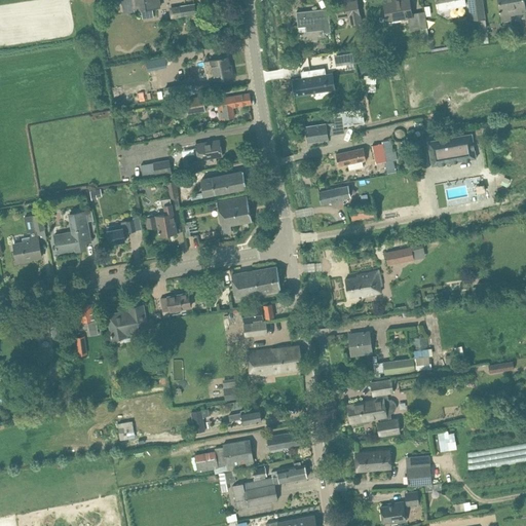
[(123,0),(126,12),(142,10),(152,8),(158,7),(156,0),(123,0)]
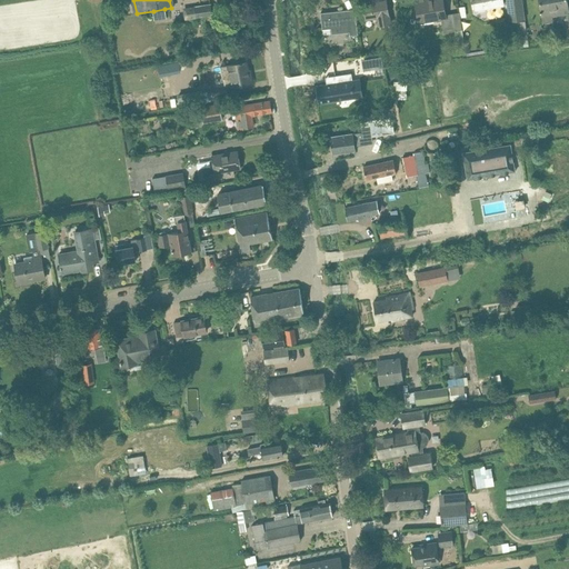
[(390,23),(388,11),(386,0),(363,5),(366,16),(366,19),(378,17),(379,25),(390,23)]
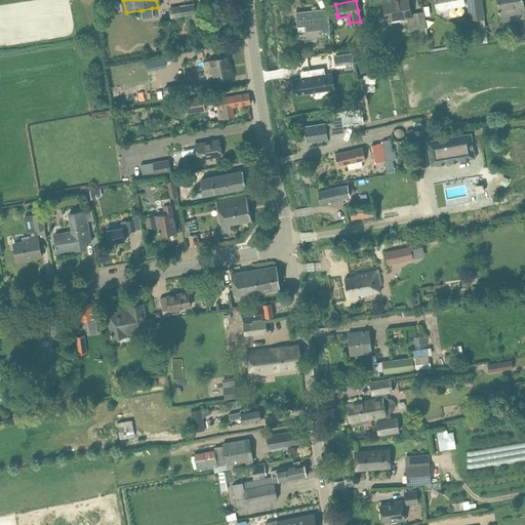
[(427,26),(426,22),(425,11),(411,13),(408,0),(406,0),(396,2),(395,0),(382,0),(387,19),(407,16),(409,30),(419,28),(421,37),(428,36),(427,27),(427,26)]
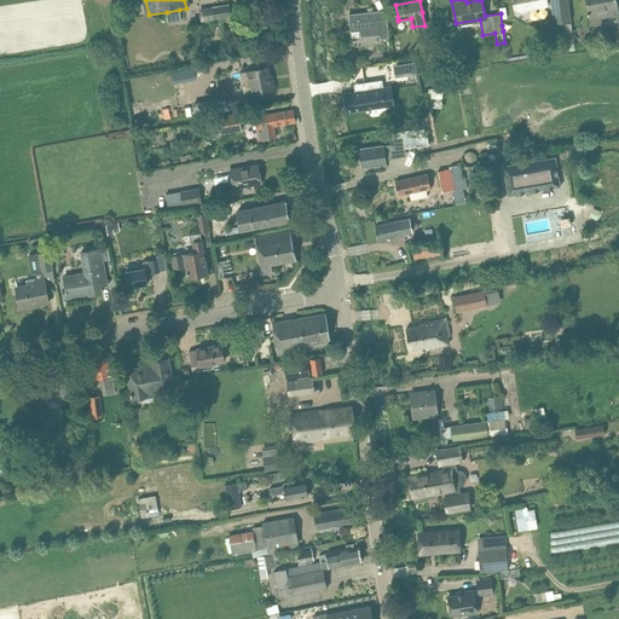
[(548,6),(547,0),(514,0),(516,11),(548,6)]
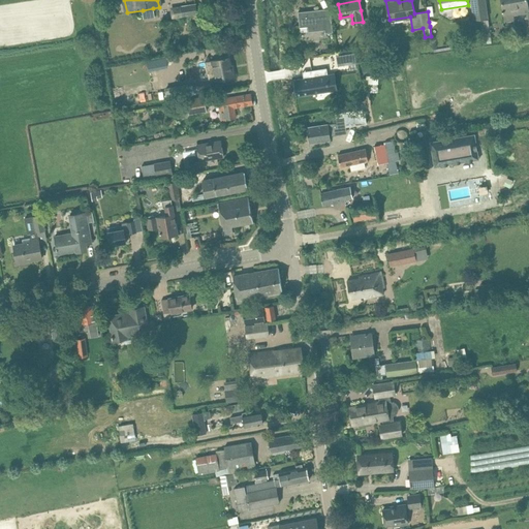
[(485,0),(471,0),(475,19),(489,17),(485,0)]
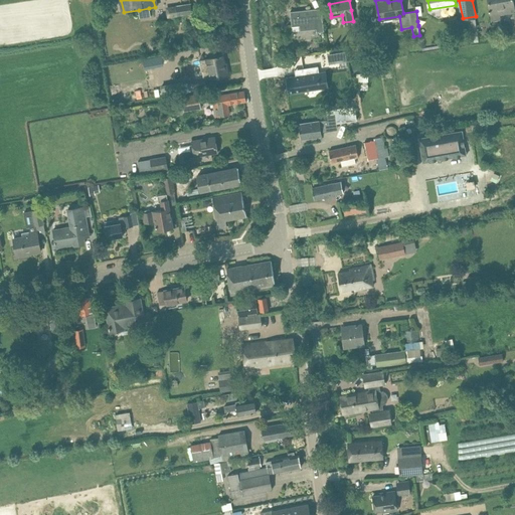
[(514,11),(514,7),(512,0),(488,0),(489,5),(493,22),(501,20),(500,16),(513,13),(514,22),(514,24),(512,25),(513,33),(514,32),(514,11)]
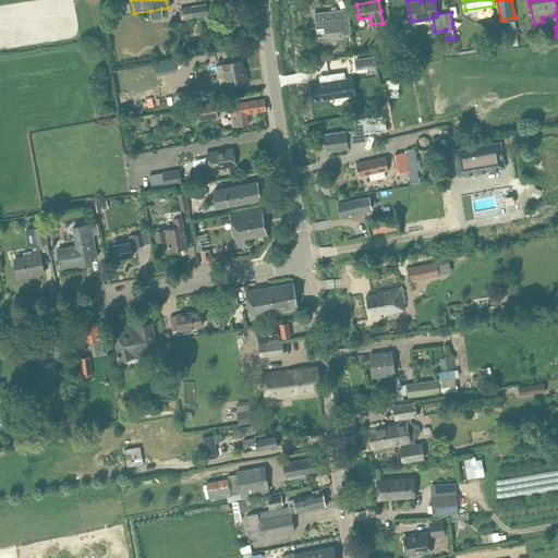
[(190,5),(182,7),(184,19),(192,17),(208,15),(206,3),(190,5)]
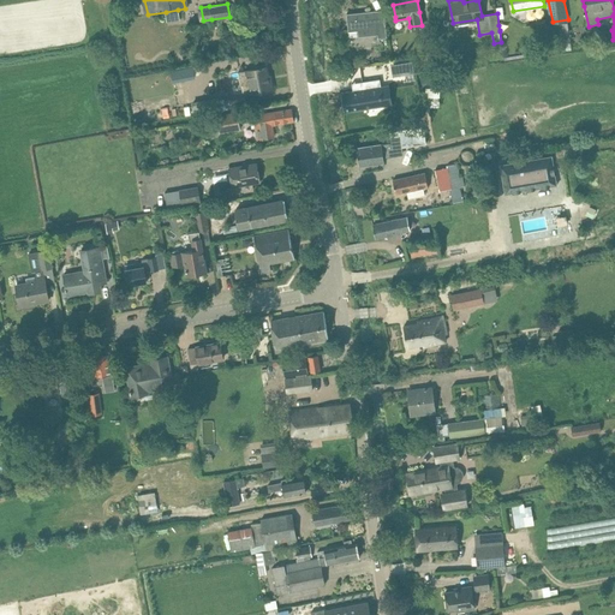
[(178,10),(166,12),(167,22),(179,19),(178,10)]
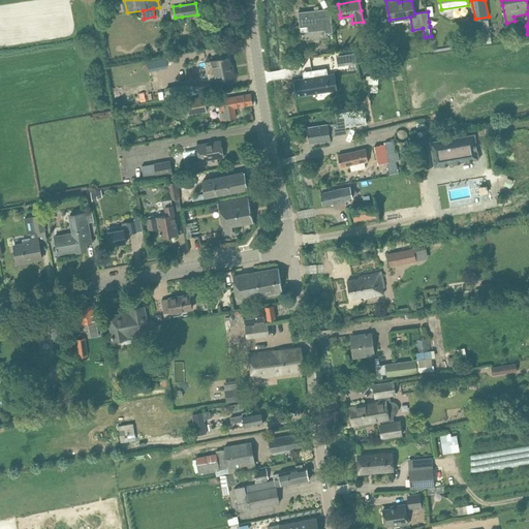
[(333,32),(332,20),(325,20),(324,9),(298,11),(300,27),(308,27),(308,32),(325,30),(325,33),(333,32)]
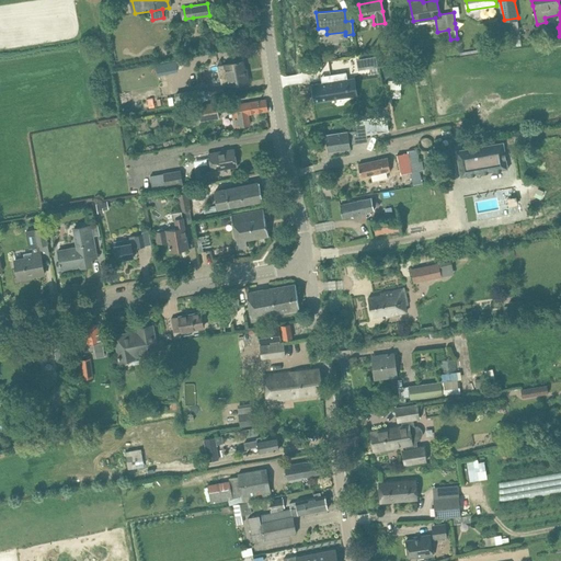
[(221,87),(205,90),(207,100),(226,96),(225,87),(229,86),(238,84),(249,82),(247,75),(245,75),(244,70),(242,61),(239,61),(239,60),(236,61),(231,63),(225,64),(225,65),(217,66),(218,70),(221,87)]
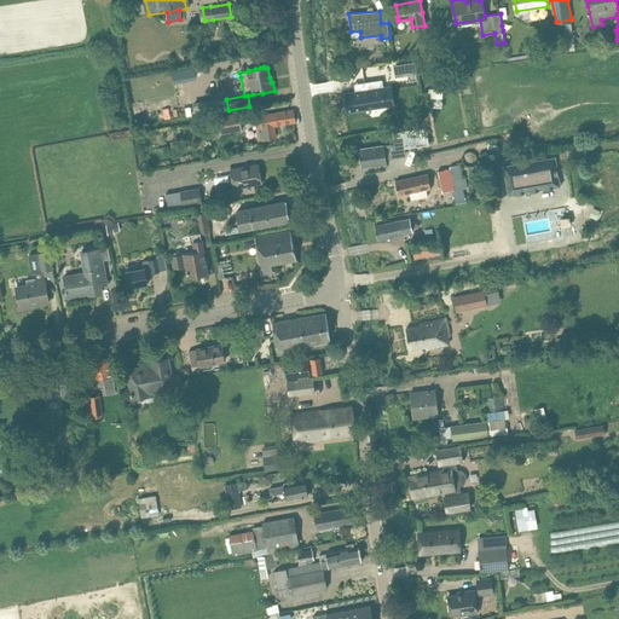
[(192,69),(172,70),(172,81),(194,80),(192,69)]
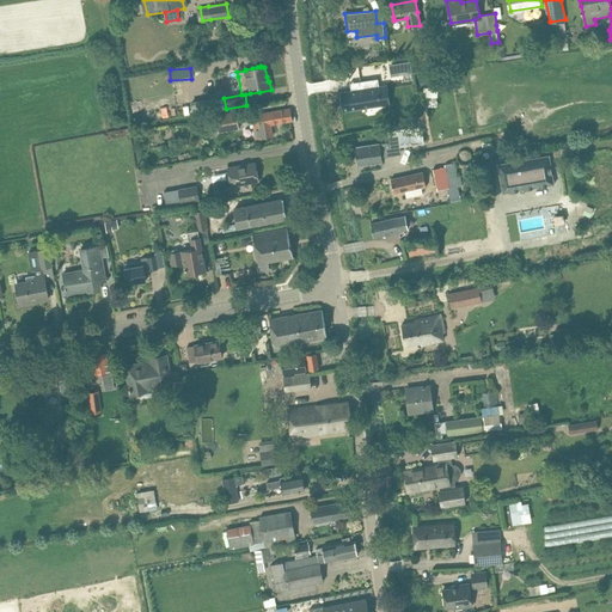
[(357,89),(338,92),(342,112),(380,105),(377,85),(375,78),(356,81),(357,89)]
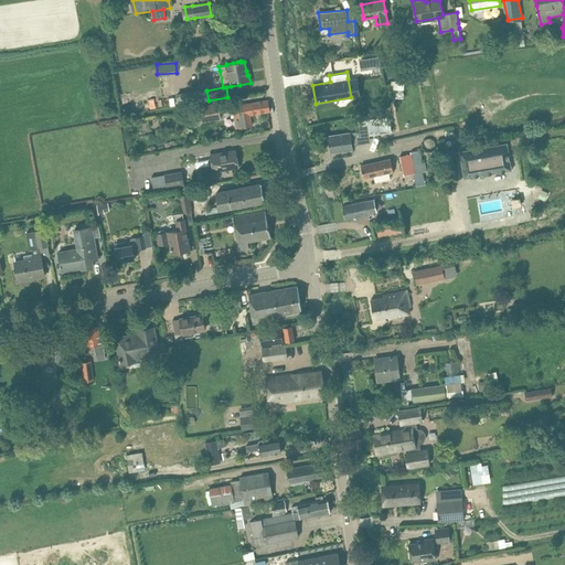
[(249,115),(269,112),(268,100),(237,105),(240,116),(235,117),(236,128),(252,126),(249,115)]
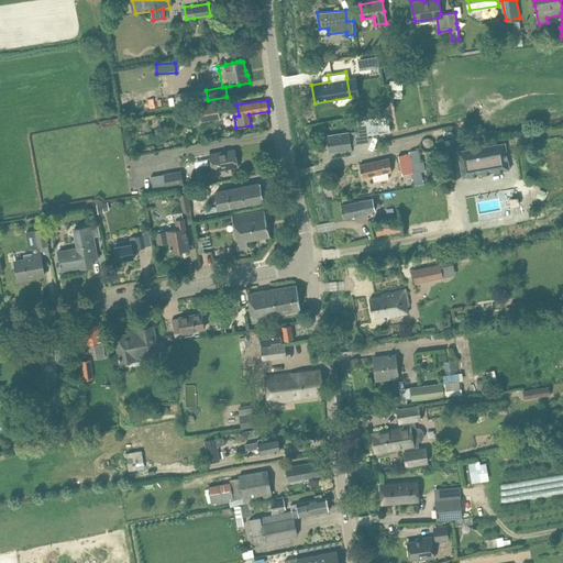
[(217,103),(199,106),(201,122),(219,119),(217,103)]
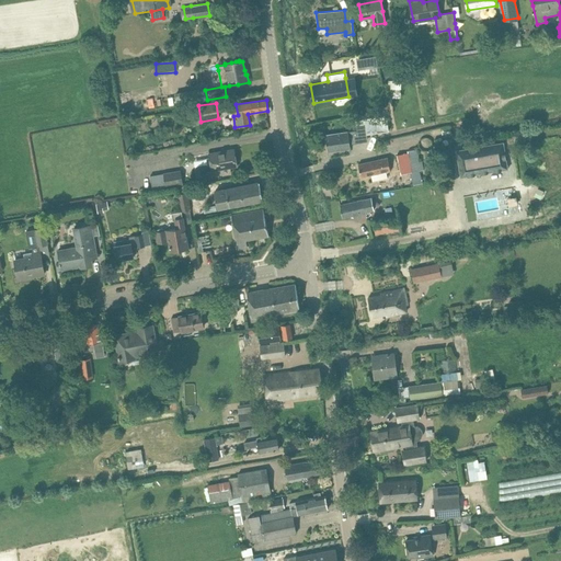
[(356,130),(347,132),(325,135),(328,152),(350,149),(351,149),(348,141),(367,139),(366,134),(388,130),(386,116),(355,121),(356,130)]
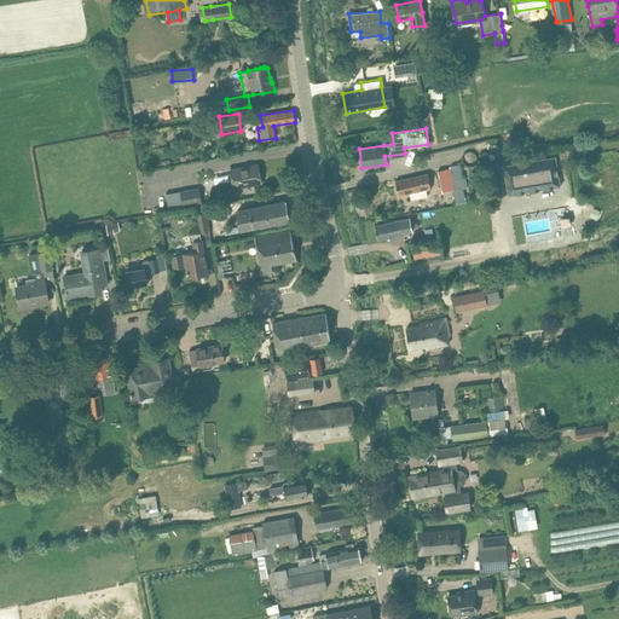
[(555,156),(503,165),(508,195),(560,186),(555,156)]
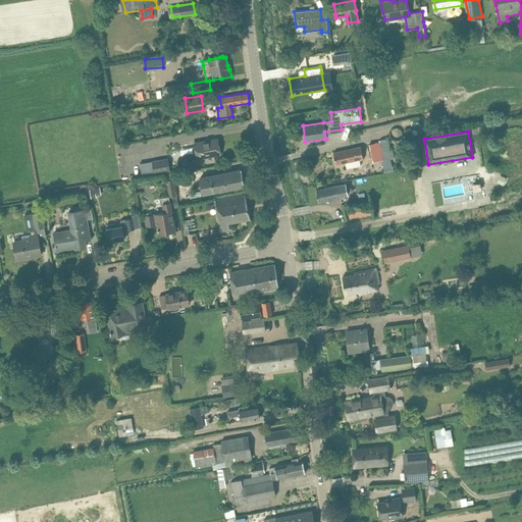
[(220,154),(218,139),(208,141),(195,143),(197,154),(181,156),(184,168),(194,166),(193,159),(220,154)]
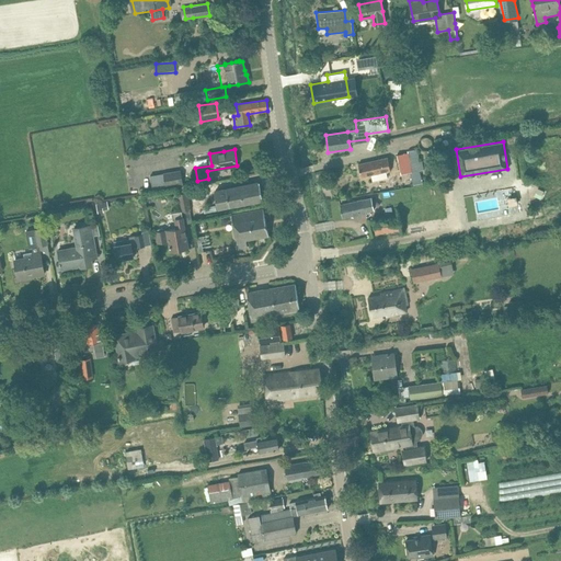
[(408,152),(396,156),(400,172),(402,171),(402,174),(420,170),(419,161),(418,161),(415,149),(407,151),(408,152)]
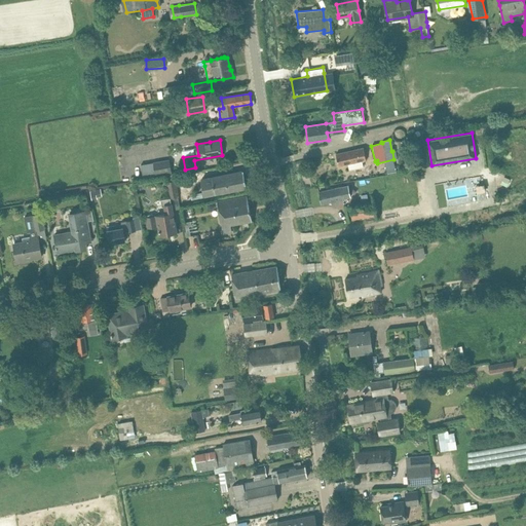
[(348,164),(349,170),(364,167),(362,161),(366,160),(363,148),(336,154),(338,166),(348,164)]
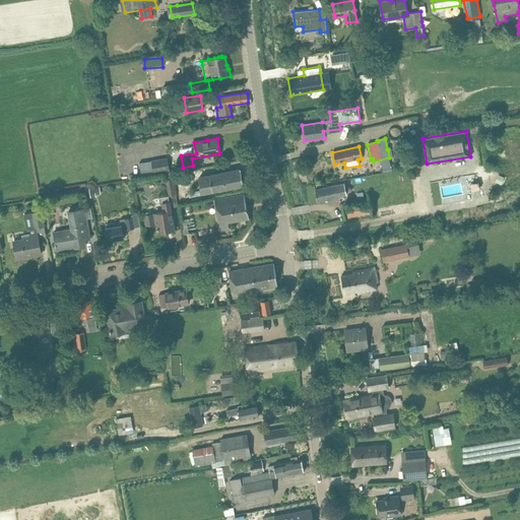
[(170,172),(167,158),(151,160),(153,175),(170,172)]
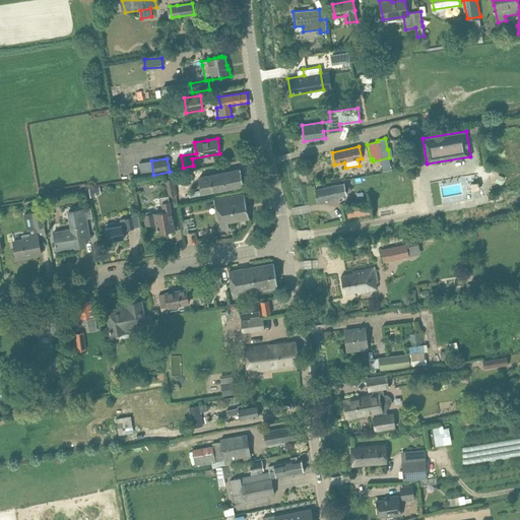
[(244,186),(241,169),(209,175),(199,177),(203,193),(213,191),(213,192),(244,186)]
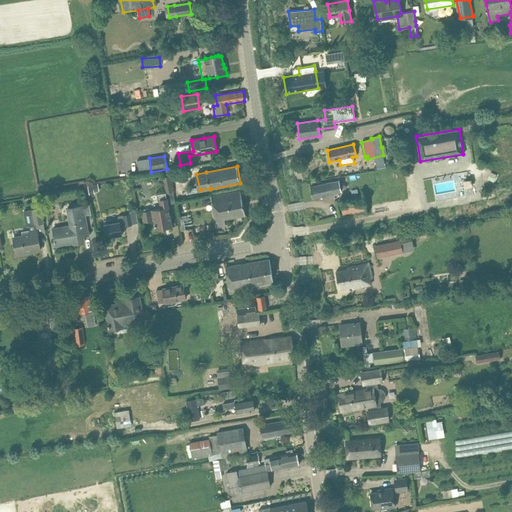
[(173,172),(174,180),(182,178),(192,176),(190,168),(173,172)]
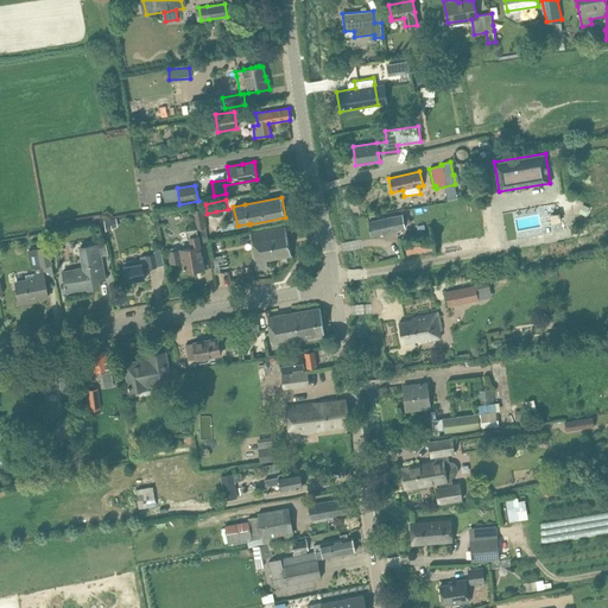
[(583,203),(578,211),(586,215),(589,207),(583,203)]
